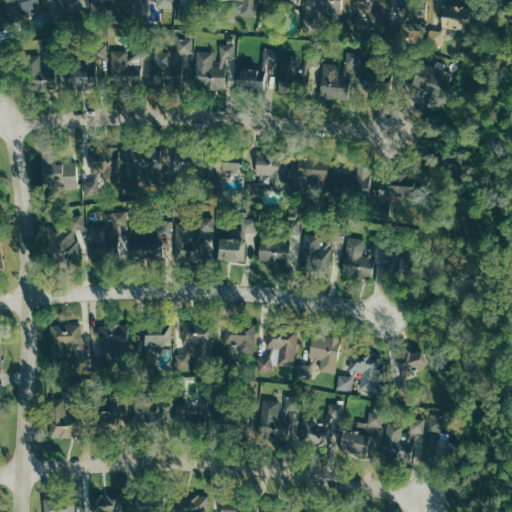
[(48,11),(45,0),(10,0),(15,19),(48,11)]
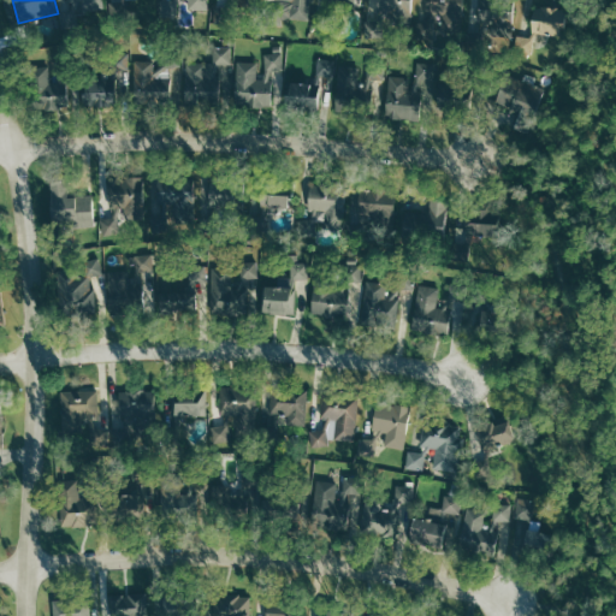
[(71,0),(73,11),(63,13),(65,28),(76,27),(75,15),(111,9),(110,0),(71,0)]
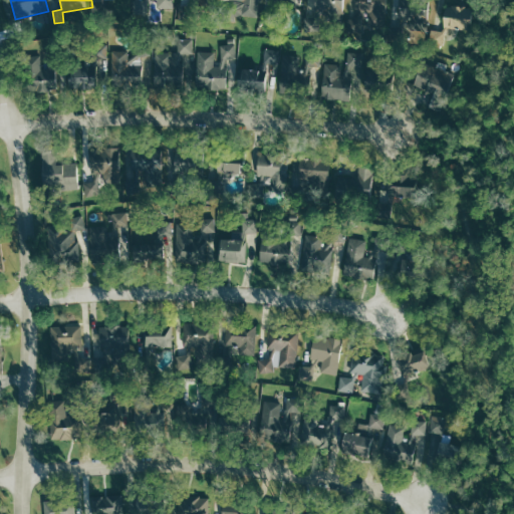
[(162,0),(162,7),(180,8),(179,0),(162,0)]
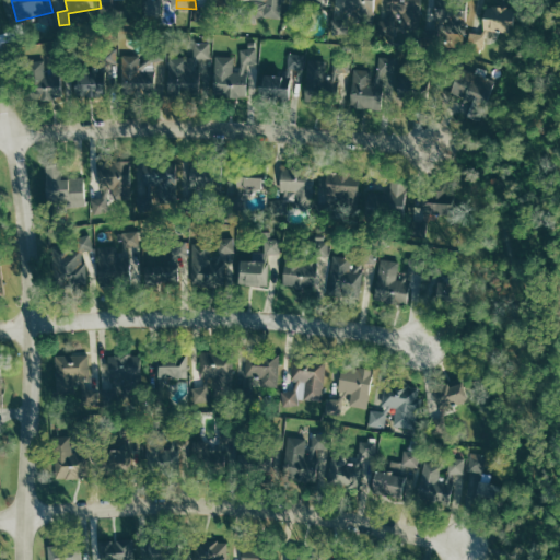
[(376,16),(376,0),(339,0),(339,14),(376,16)]
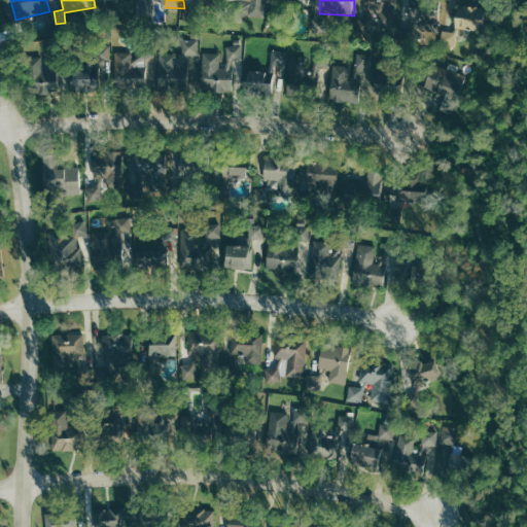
[(396,0),(369,0),(370,21),(357,21),(357,37),(372,37),(372,29),(397,29),(396,0)]
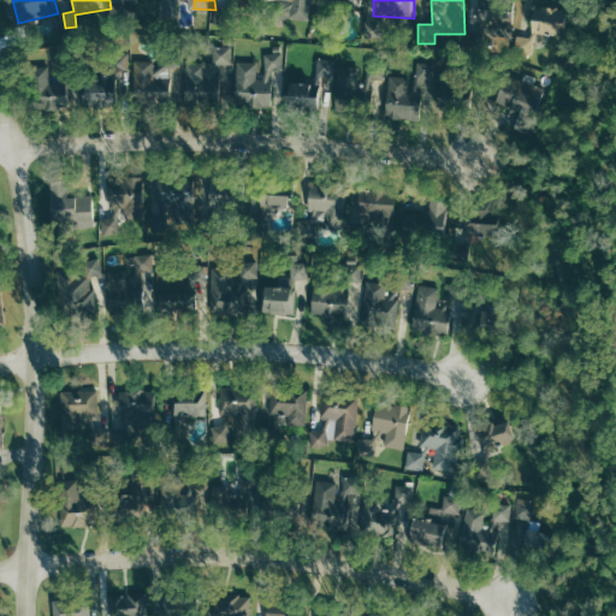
[(128,4),(114,3),(114,21),(128,22),(128,4)]
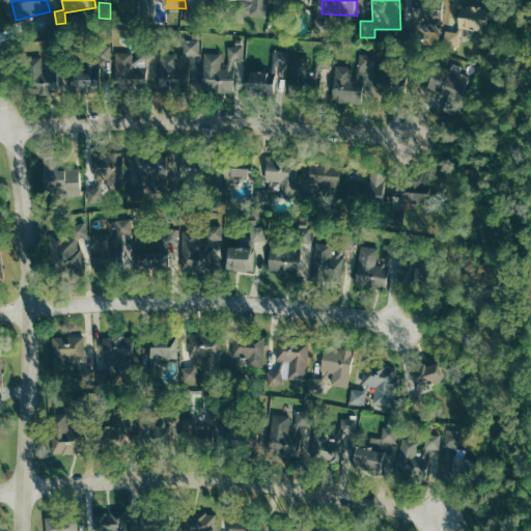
[(444,34),(442,2),(413,4),(415,35),(444,34)]
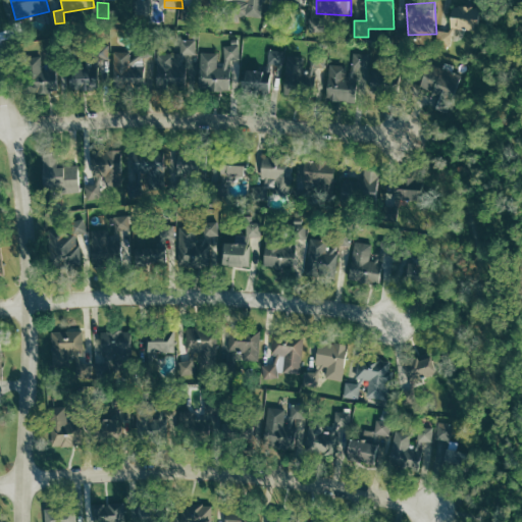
[(452,5),(448,31),(438,30),(436,46),(452,48),(455,28),(475,31),(478,9),(452,5)]
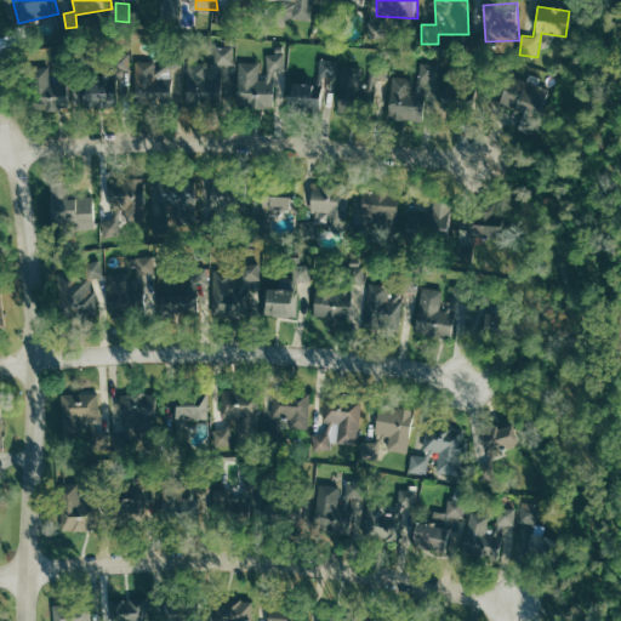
[(286,69),(269,72),(267,55),(277,53),(275,46),(283,45),(286,69)]
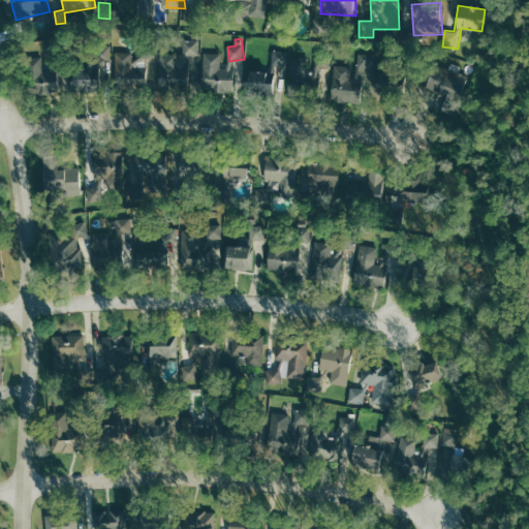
[(155,55),(138,58),(135,43),(151,40),(155,55)]
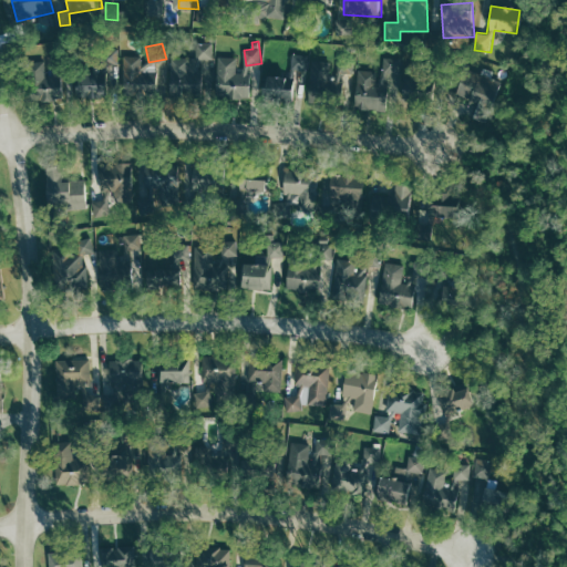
[(213,43),(196,43),(196,58),(213,58),(213,43)]
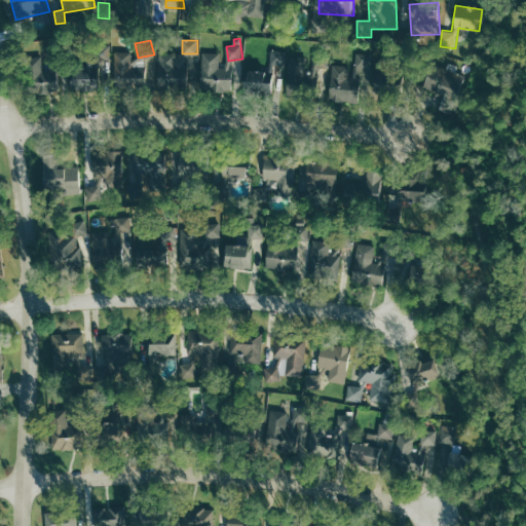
[(110,44),(96,44),(97,59),(110,59),(110,44)]
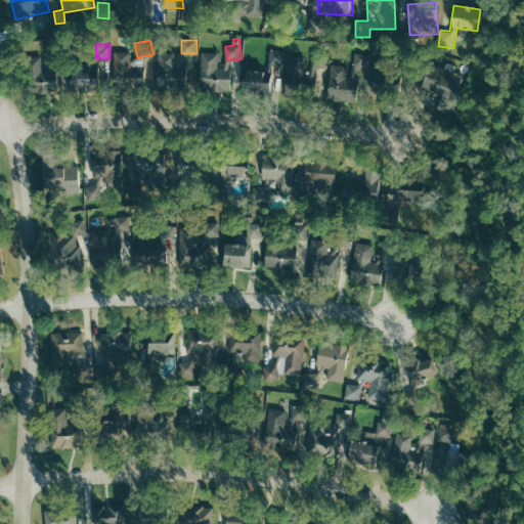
[(51,61),(49,48),(62,46),(64,58),(51,61)]
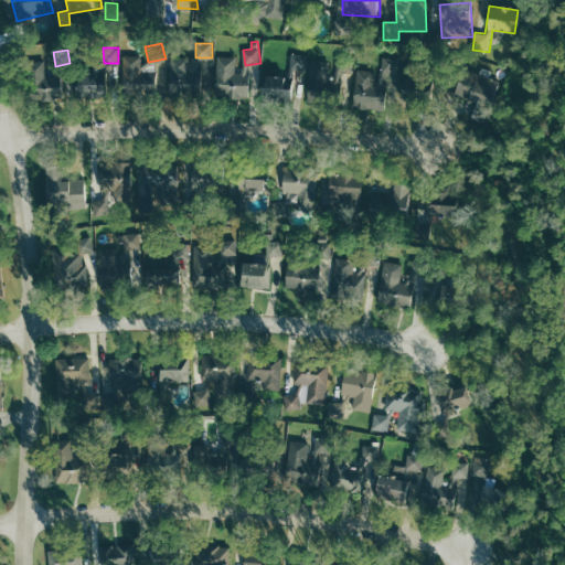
[(308,54),(292,52),(290,67),(306,70),(308,54)]
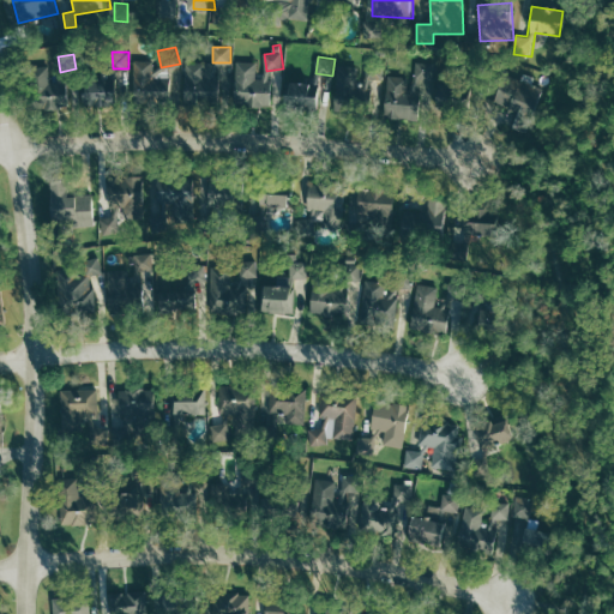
[(154,60),(134,60),(136,102),(170,102),(169,77),(154,78),(154,60)]
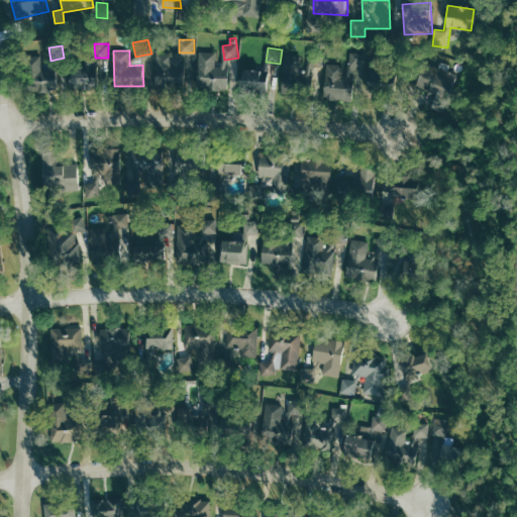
[(215,53),(199,52),(198,89),(228,90),(229,67),(215,66),(215,53)]
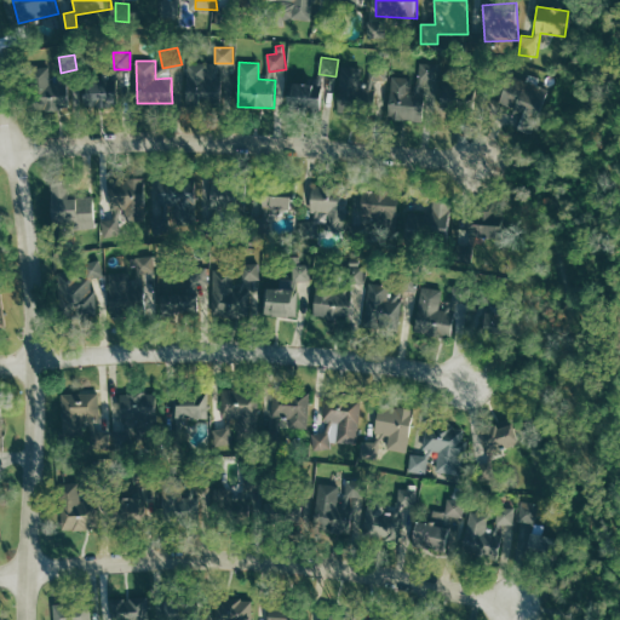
[(371,62),(388,62),(388,79),(371,79),(371,62)]
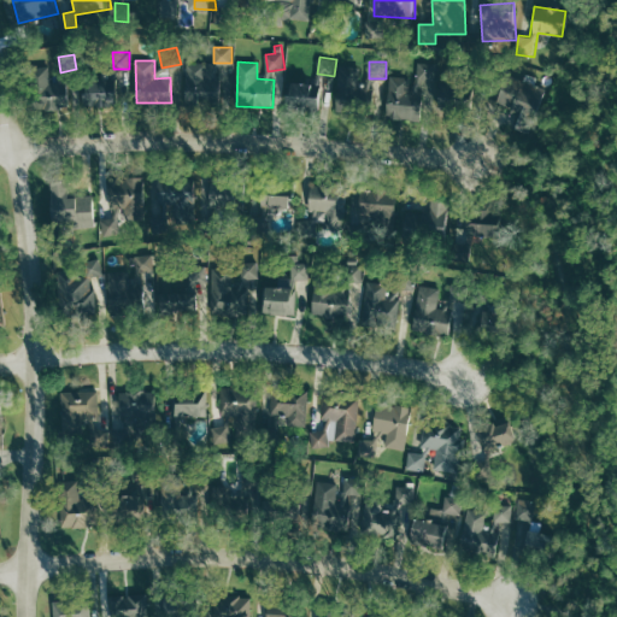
[(436,63),(419,62),(418,78),(435,78),(436,63)]
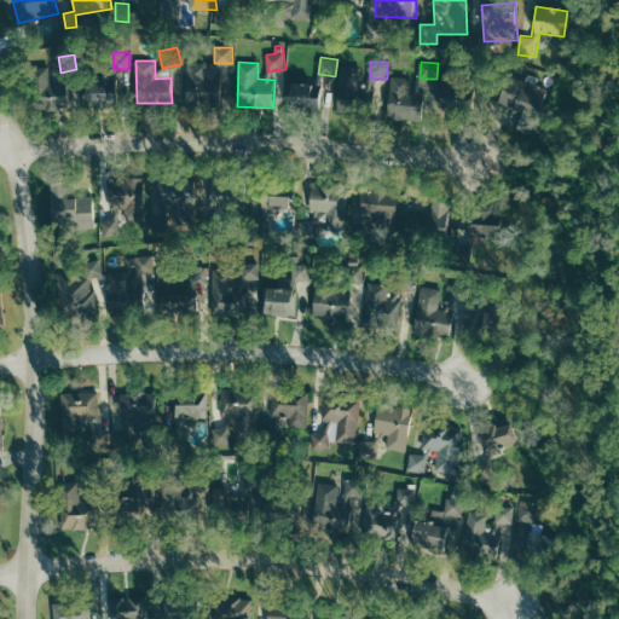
[(204,63),(187,63),(187,104),(221,104),(221,75),(204,75),(204,63)]
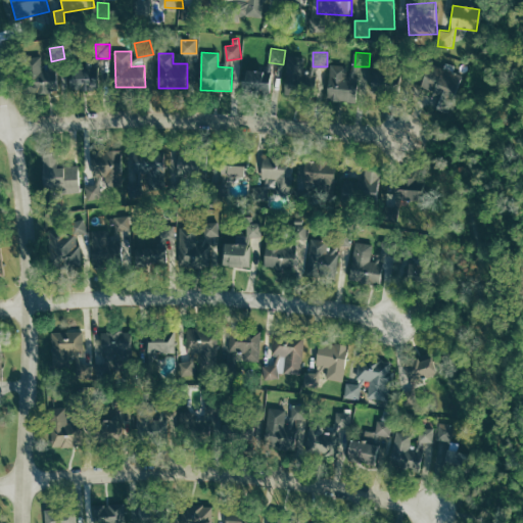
[(42,56),(29,57),(32,93),(58,91),(56,67),(43,68),(42,56)]
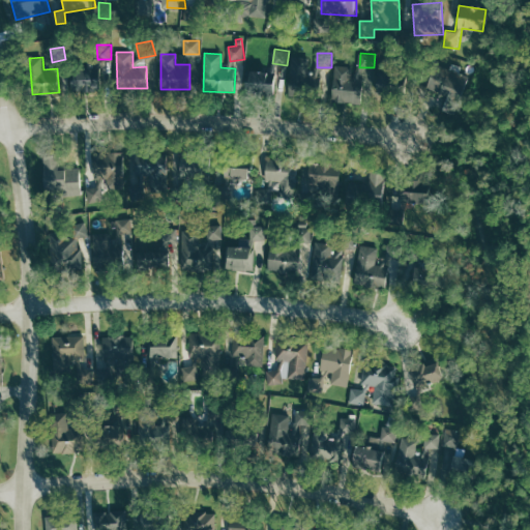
[(292,57),(308,58),(307,74),(322,75),(321,86),(306,85),(305,96),(289,94),(292,57)]
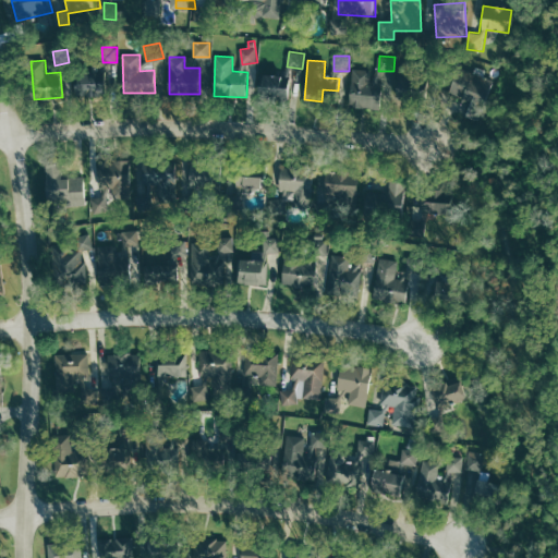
[(495,80),(483,75),(485,70),(476,67),(475,72),(469,70),(466,77),(456,73),(448,95),(468,101),(463,116),(481,121),(495,80)]
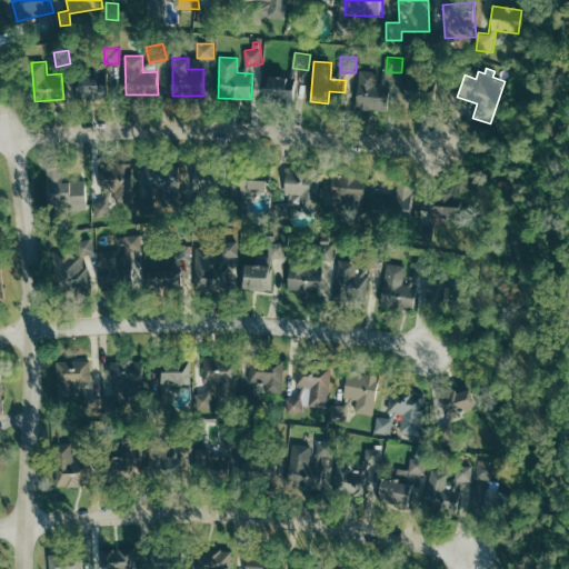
[(360,69),(379,71),(378,81),(391,82),(388,112),(356,108),(360,69)]
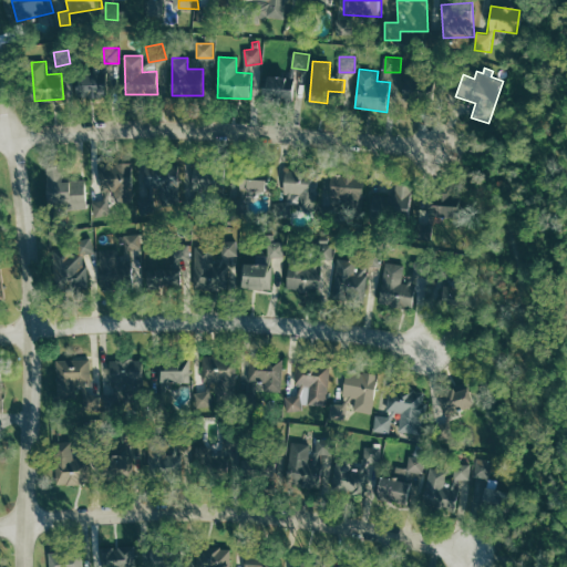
[(107,72),(79,73),(80,99),(109,96),(107,72)]
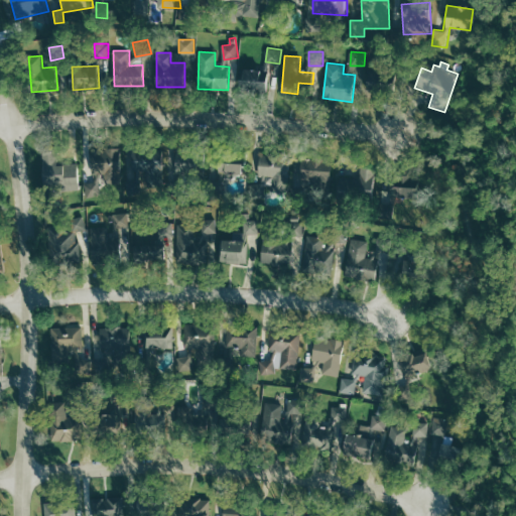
[(269,70),(242,69),(241,90),(267,92),(269,70)]
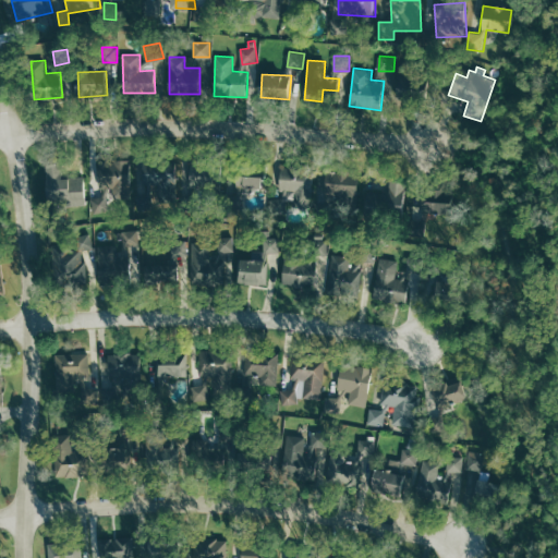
[(421,77),(399,75),(397,97),(426,100),(427,88),(420,87),(421,77)]
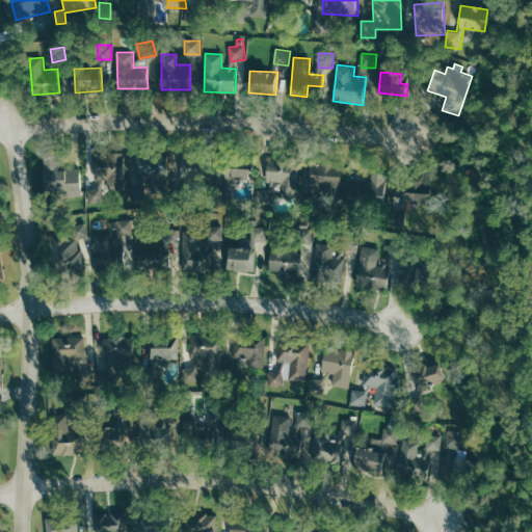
[(124,151),(95,153),(96,180),(112,179),(112,187),(126,187),(124,151)]
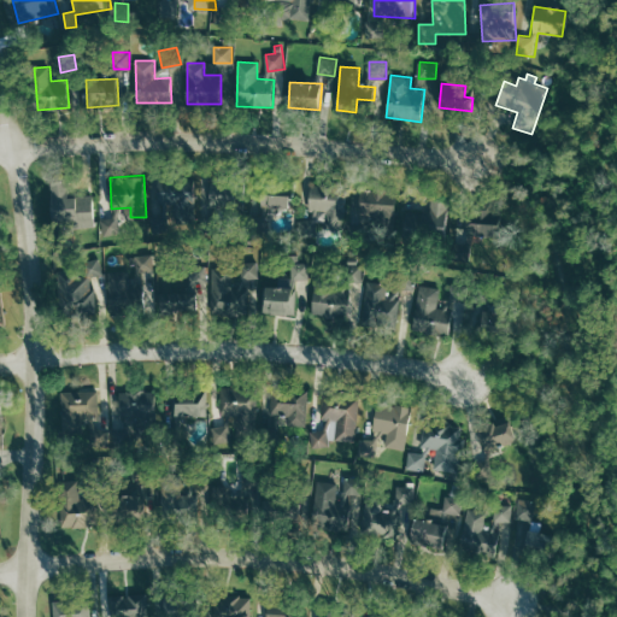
[(297,176),(262,175),(260,205),(295,206),(297,176)]
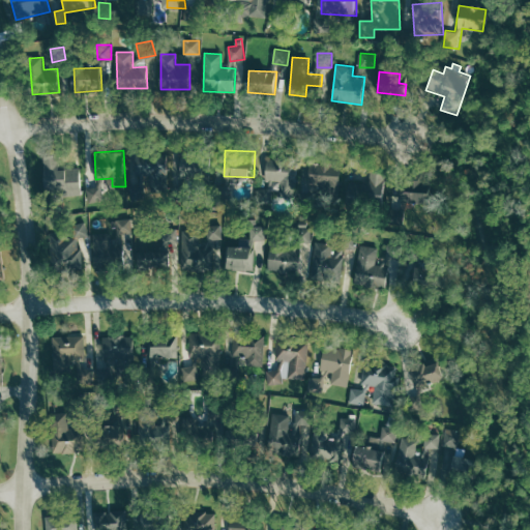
[(168,151),(135,151),(135,173),(152,173),(152,190),(168,190),(168,151)]
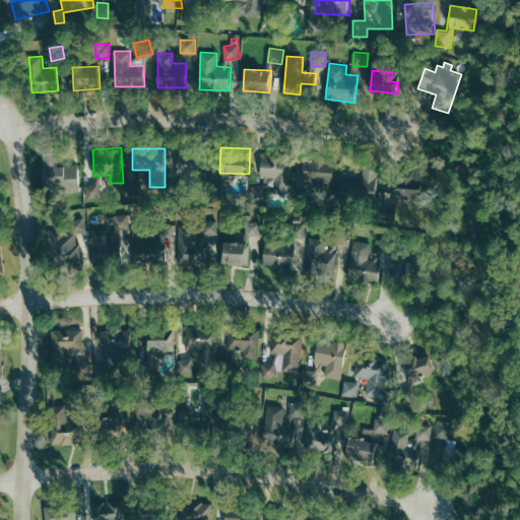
[(42,153),(58,152),(59,166),(77,165),(79,190),(45,192),(42,153)]
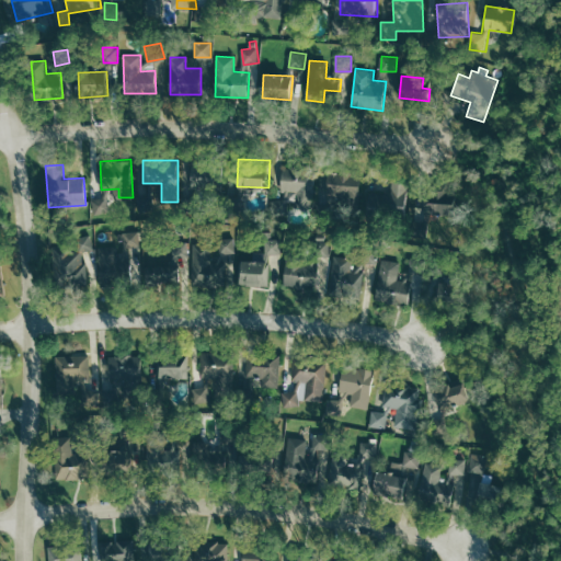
[(284,171),(316,174),(312,206),(295,205),(296,192),(283,190),(284,171)]
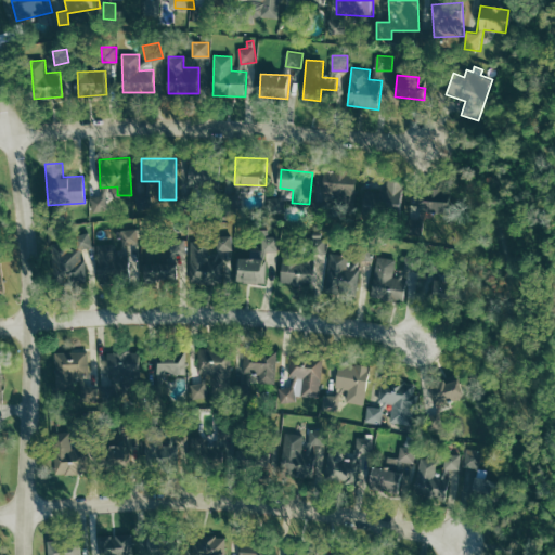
[(325,170),(358,172),(355,207),(339,206),(340,193),(324,191),(325,170)]
